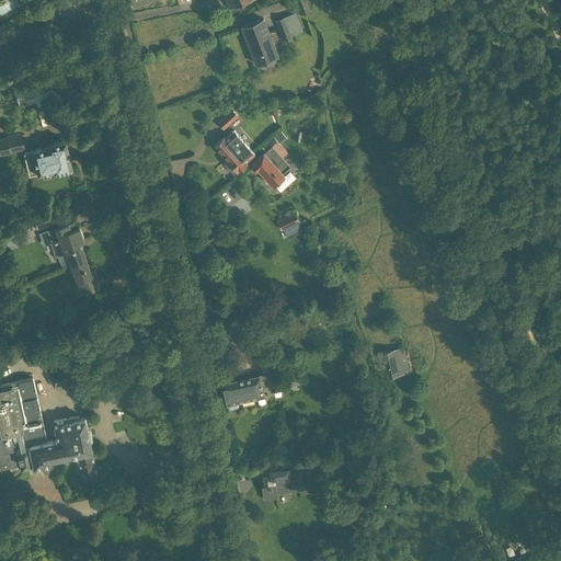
[(311,10),(307,0),(295,0),(301,13),(311,10)]
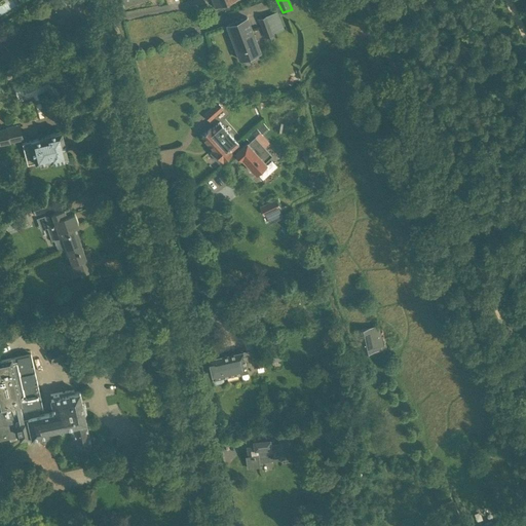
[(258,19),(265,39),(286,31),(277,11),(258,19)]
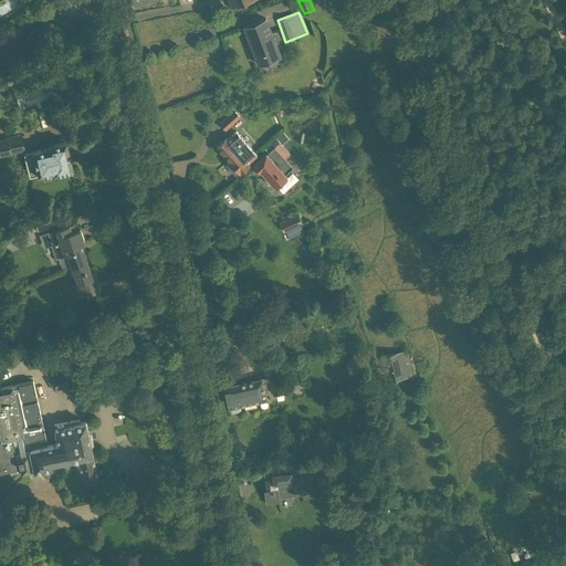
[(259,64),(280,56),(265,19),(244,27),(259,64)]
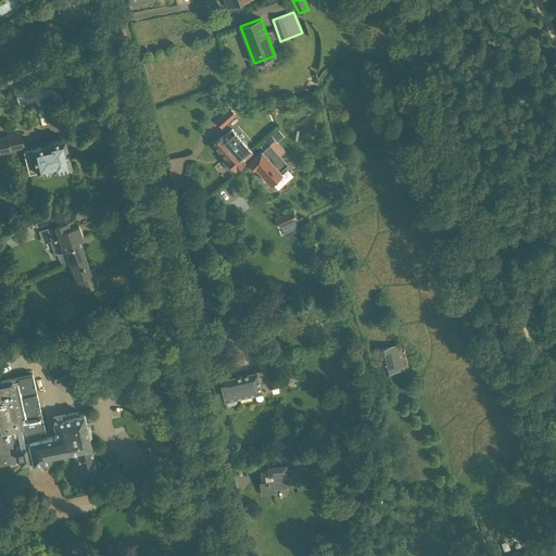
[(216,122),(222,128),(235,116),(229,110),(216,122)]
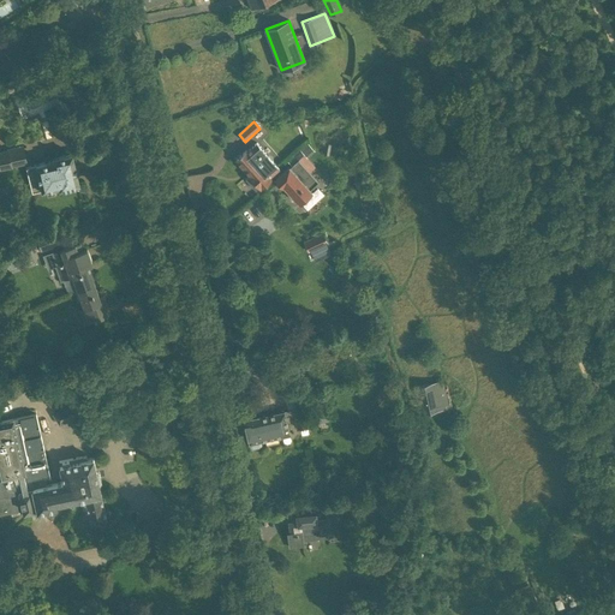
[(236,160),(250,175),(245,179),(256,190),(260,186),(261,186),(270,178),(269,175),(279,167),(257,143),(246,151),(245,150),(236,160)]
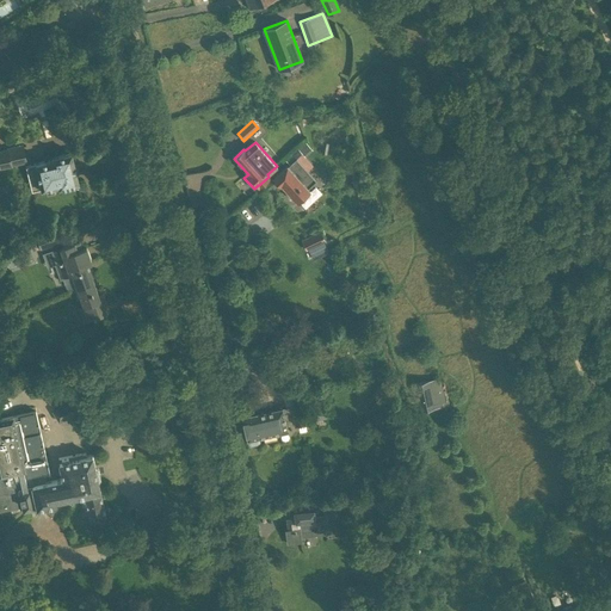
[(306,142),(301,147),(307,154),(312,149),(306,142)]
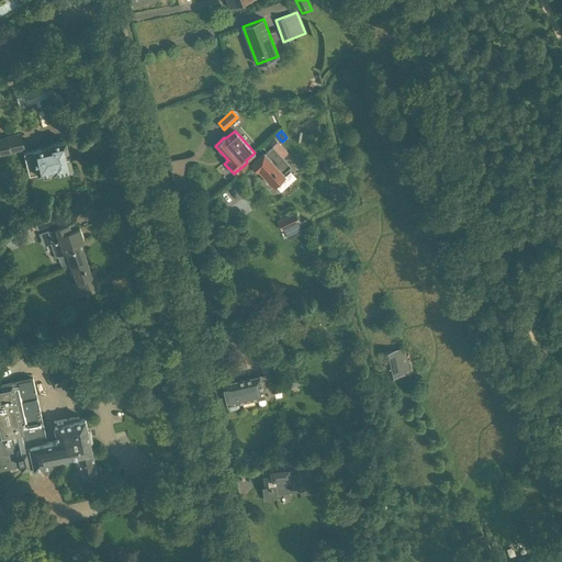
[(0,138),(0,156),(11,154),(25,150),(21,134),(7,137),(0,138)]
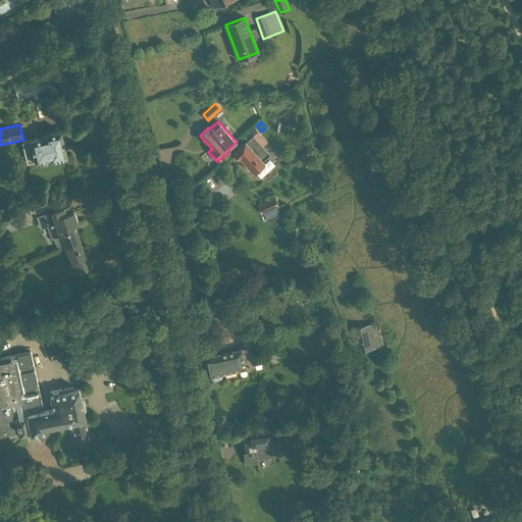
[(45,137),(21,142),(27,164),(50,158),(50,160),(67,156),(61,129),(44,134),(45,137)]
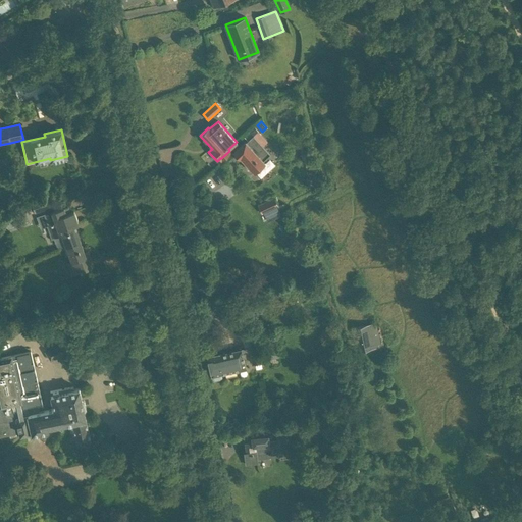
[(246,142),(246,141),(233,152),(240,158),(240,157),(254,172),(264,162),(263,161),(270,154),(253,135),(246,142)]
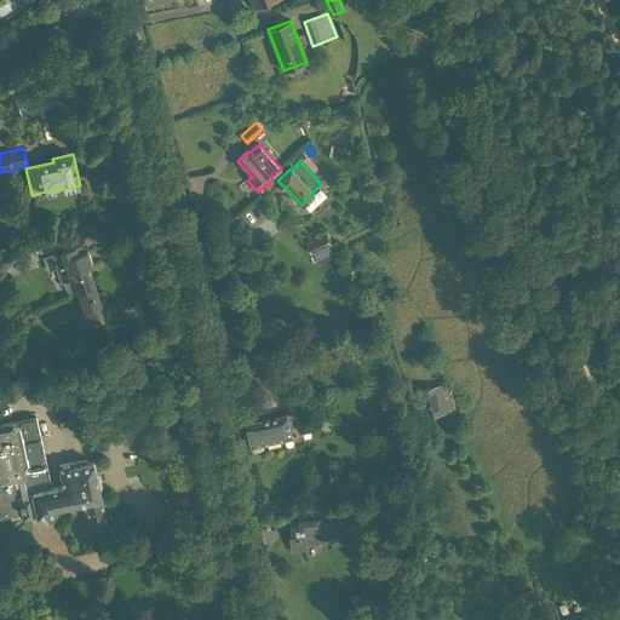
[(326,235),(306,244),(310,253),(313,253),(329,245),(326,235)]
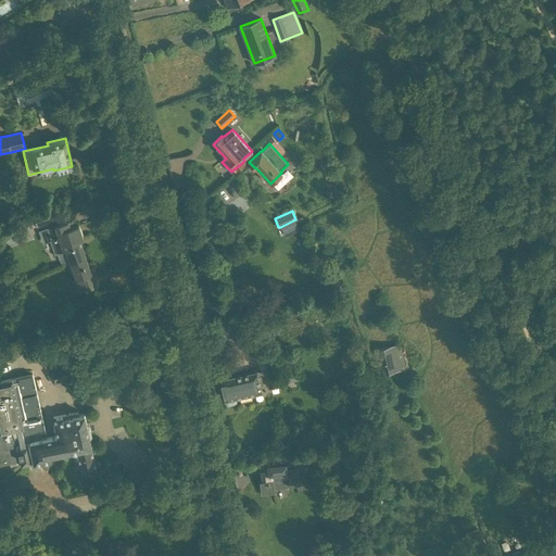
[(36,225),(53,218),(51,213),(34,219),(36,225)]
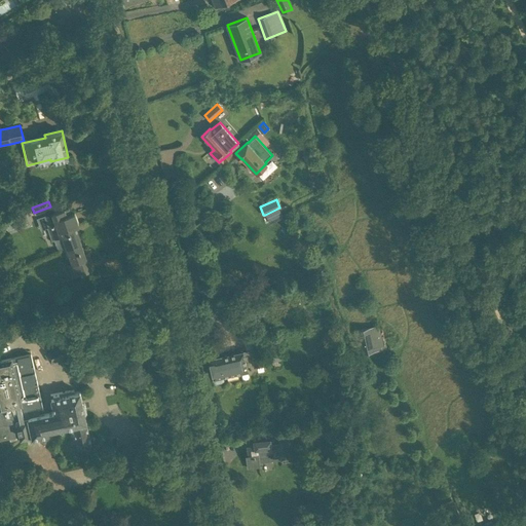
[(279,208),(265,215),(267,220),(280,214),(282,216),(288,213),(285,205),(279,208)]
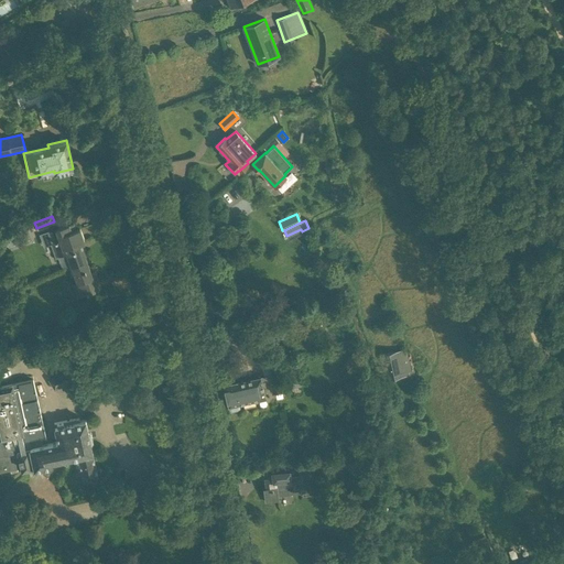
[(73,223),(40,235),(41,238),(47,236),(55,257),(66,252),(71,266),(87,260),(79,240),(84,239),(78,226),(75,228),(73,223)]
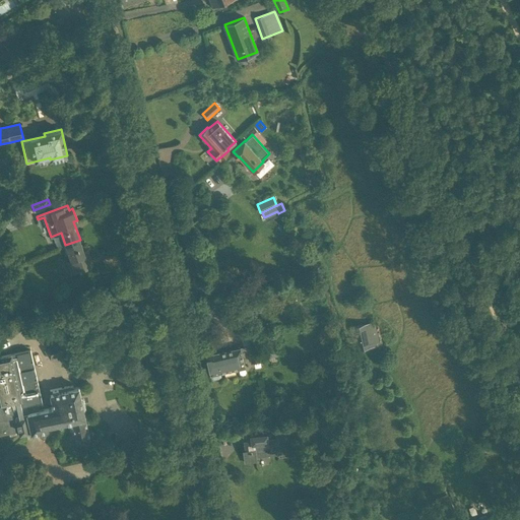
[(80,240),(65,245),(71,260),(66,262),(71,274),(93,266),(87,250),(83,251),(80,240)]
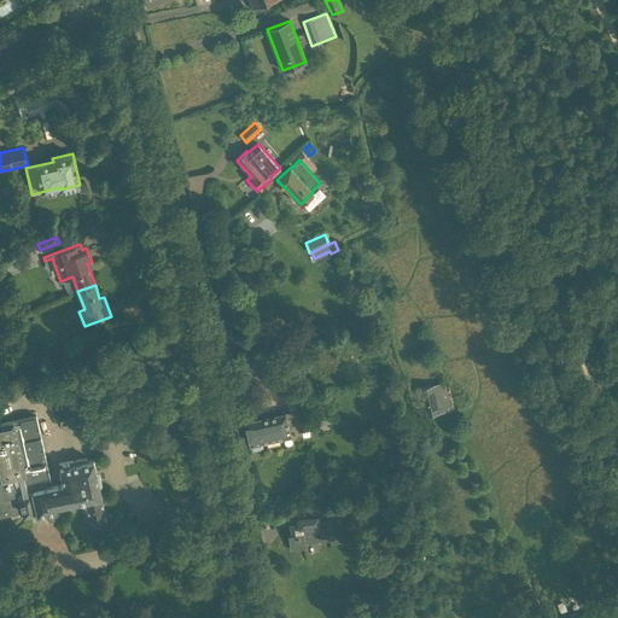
[(421,415),(444,412),(452,409),(445,382),(415,389),(421,415)]
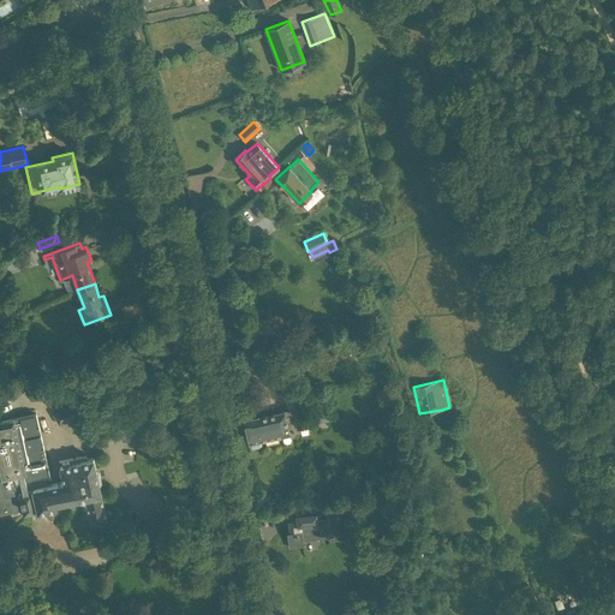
[(297,429),(310,427),(305,406),(292,408),(297,429)]
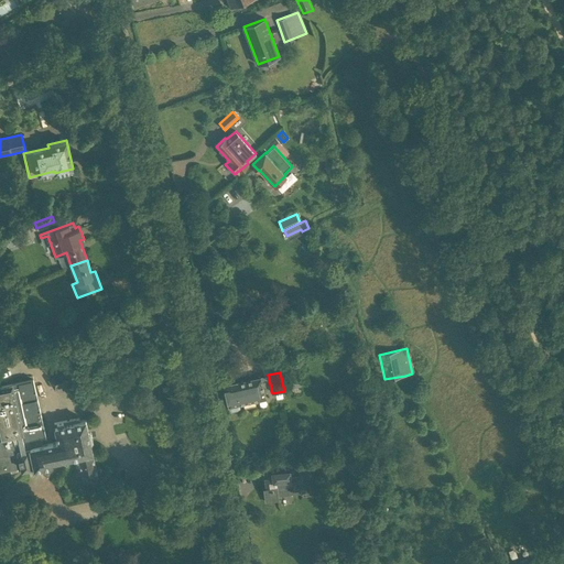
[(224,386),(229,410),(231,411),(238,410),(240,408),(239,404),(266,398),(260,377),(224,386)]
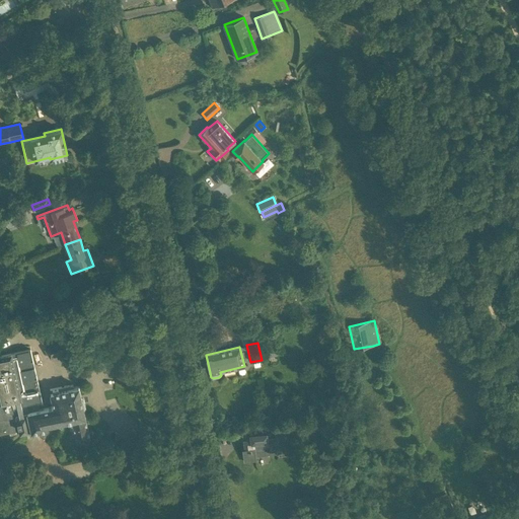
[(76,442),(90,439),(83,406),(85,403),(83,398),(81,396),(78,386),(73,387),(73,384),(69,385),(50,389),(54,406),(39,410),(36,401),(43,400),(30,349),(0,355),(0,402),(6,401),(7,408),(0,409),(0,434),(18,430),(19,434),(48,428),(47,425),(71,420),(73,427),(70,427),(72,434),(74,433),(76,442)]
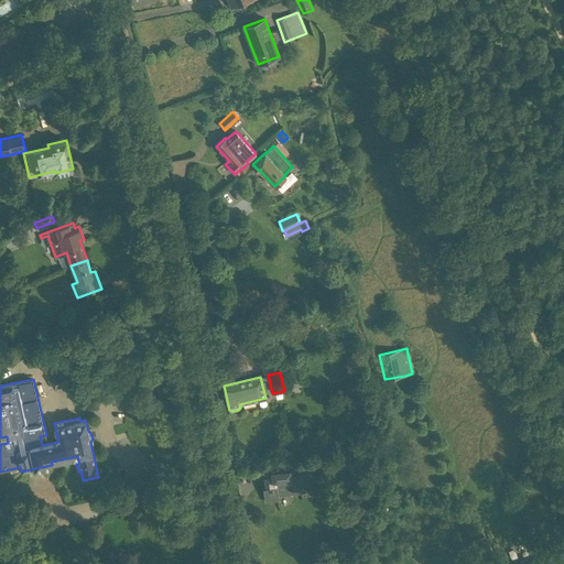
[(279,473),(266,474),(267,487),(263,488),(264,501),(279,500),(278,495),(302,492),(299,470),(305,469),(304,458),(291,461),(291,463),(278,464),(279,473)]
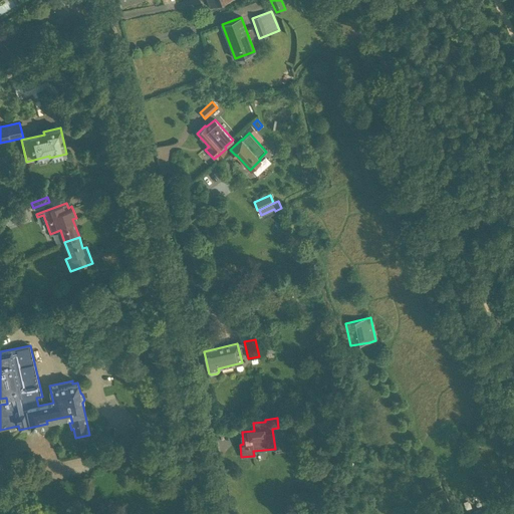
[(437,509),(448,504),(442,488),(430,493),(437,509)]
